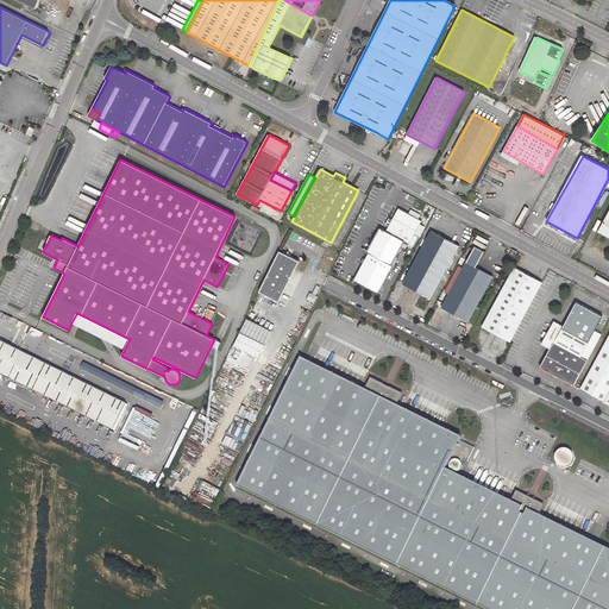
[(230,193),(227,196),(240,203),(243,200),(230,193)]
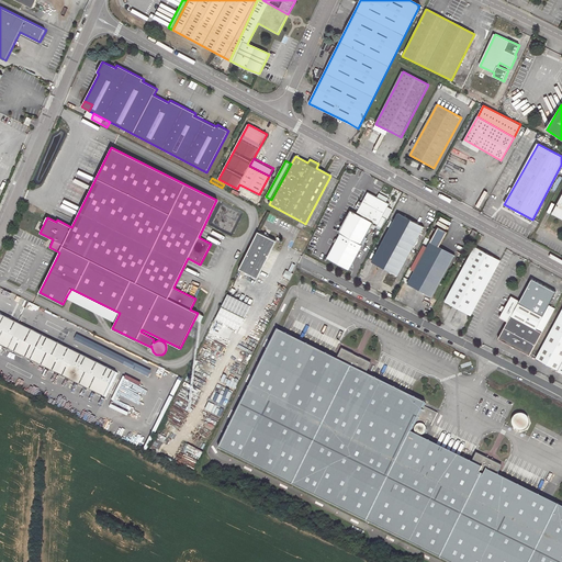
[(362,203),(359,209),(357,213),(351,211),(339,233),(340,234),(327,258),(348,270),(362,245),(361,245),(373,223),(378,225),(389,204),(368,193),(362,203)]
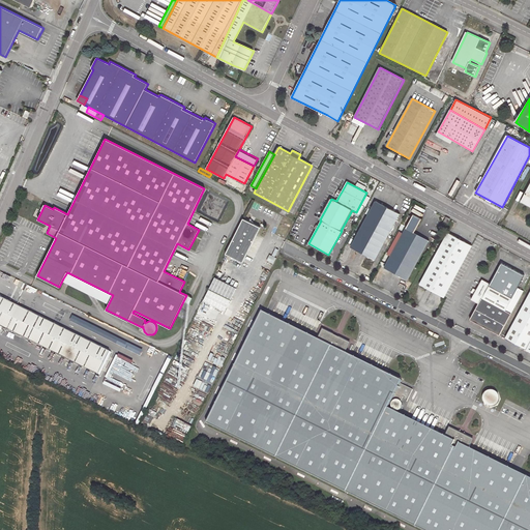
[(529,183),(521,202),(529,206),(529,183)]
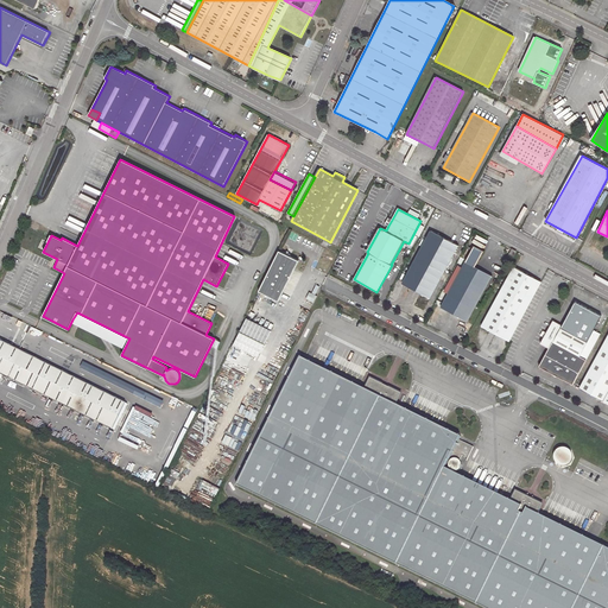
[(287,213),(282,225),(287,227),(291,221),(293,216),(287,213)]
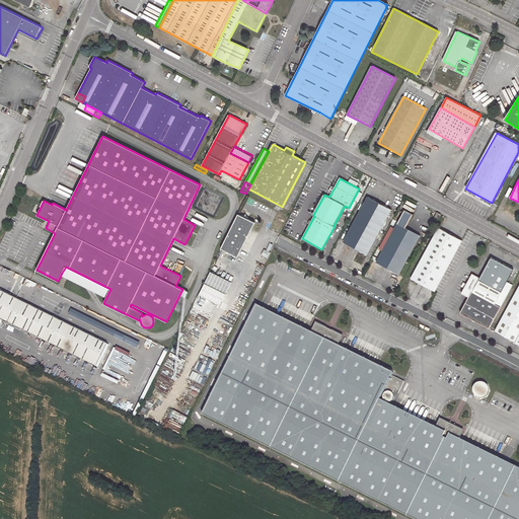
[(391,210),(368,197),(344,241),(367,254),(391,210)]
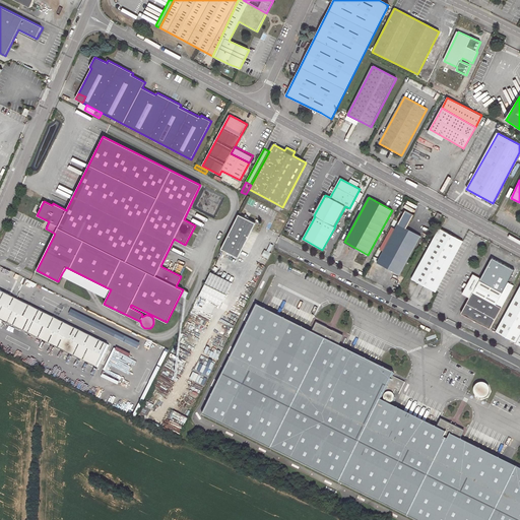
[(395,229),(383,252),(377,263),(399,275),(420,236),(406,228),(413,214),(412,214),(414,211),(408,208),(407,211),(405,210),(395,229)]
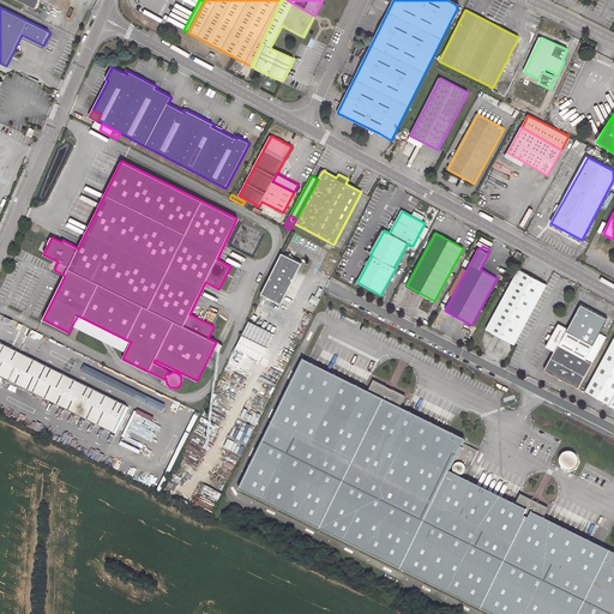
[(301,263),(281,252),(260,294),(281,304),(301,263)]
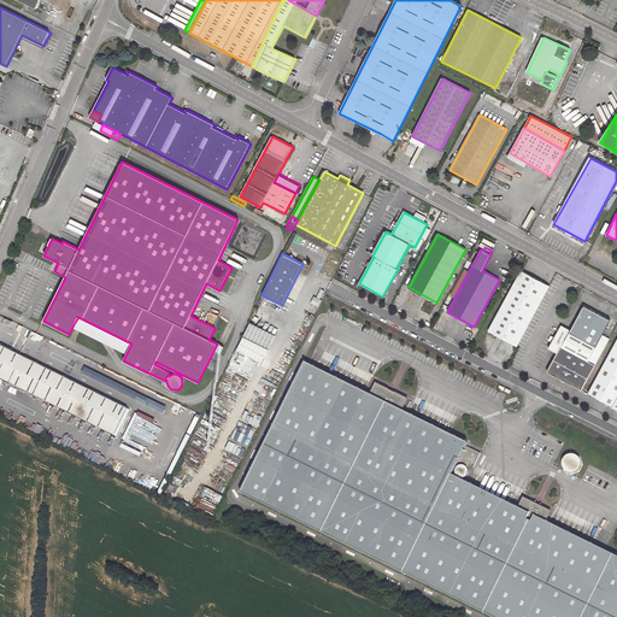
[(451,297),(454,299),(469,271),(465,269),(451,297)]
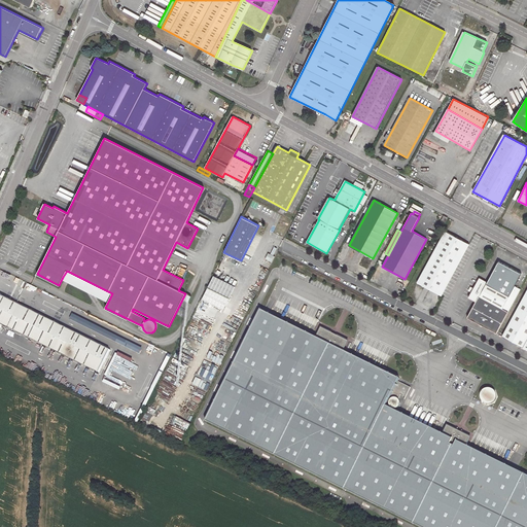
[(456,237),(446,232),(418,282),(442,295),(469,244),(456,237)]
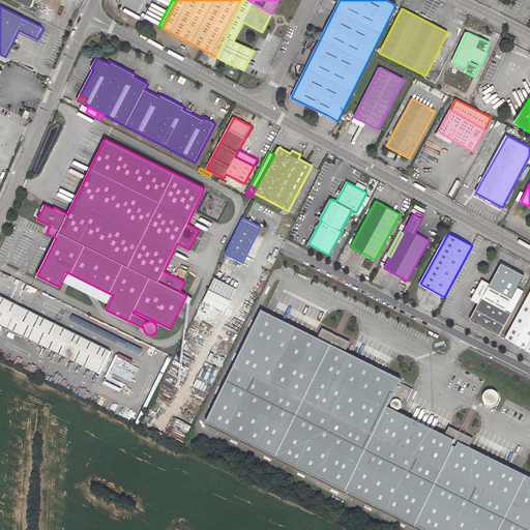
[(521,295),(523,291),(518,288),(524,275),(501,263),(490,284),(481,280),(476,291),(474,294),(471,299),(478,303),(469,320),(499,335),(500,334),(521,295)]
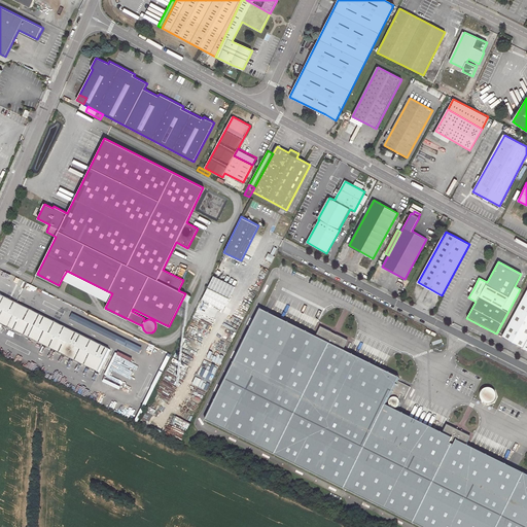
[(63,277),(109,300),(112,293),(67,271),(63,277)]
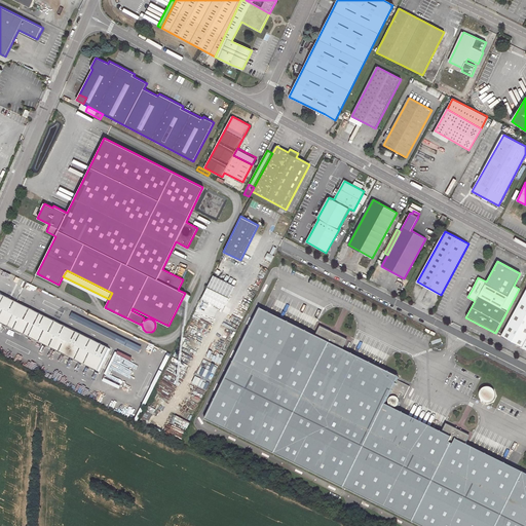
[(228,296),(234,286),(213,275),(208,286),(228,296)]
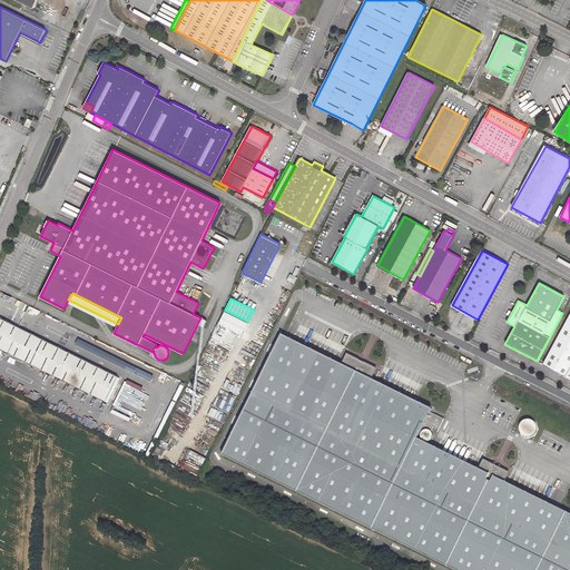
[(242,334),(247,323),(224,311),(218,323),(242,334)]
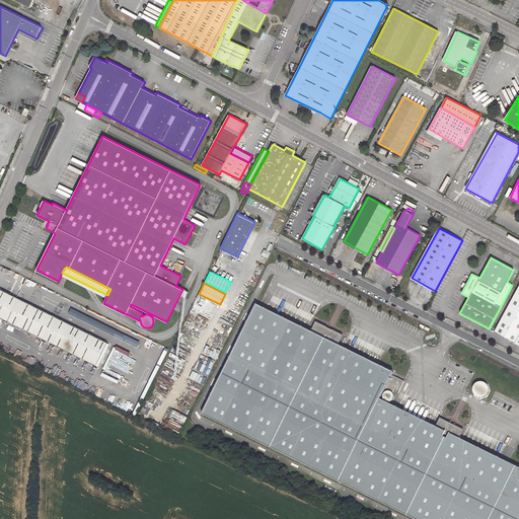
[(518,286),(516,292),(495,330),(518,344),(518,286)]
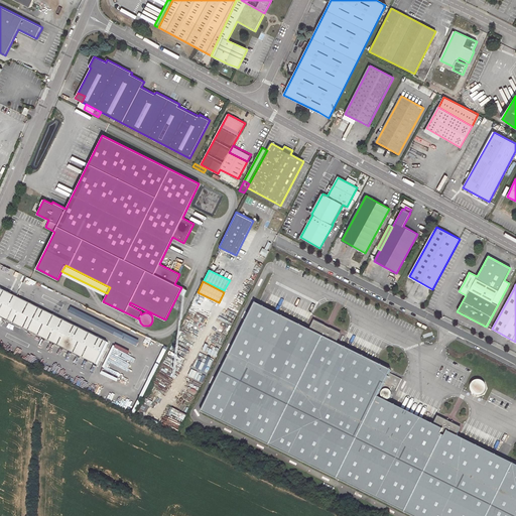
[(513,290),(507,287),(487,326),(492,329),(513,290)]
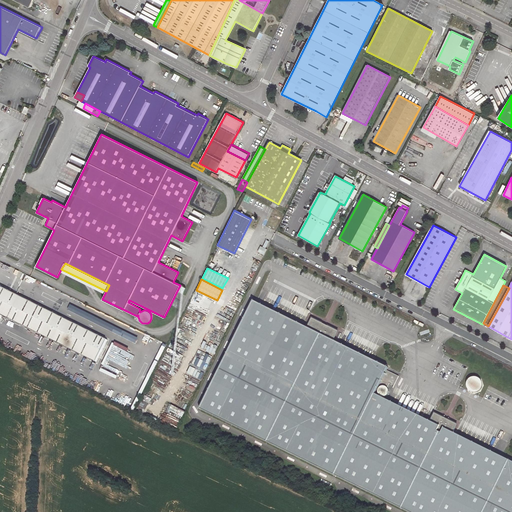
[(106,339),(2,287),(0,290),(0,314),(95,361),(106,339)]
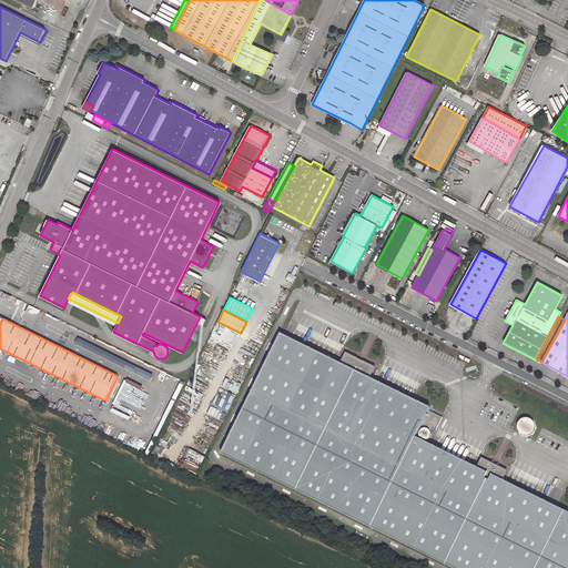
[(222,454),(361,521),(430,407),(371,377),(371,376),(369,376),(374,367),(347,354),(343,363),(342,362),(342,363),(281,334),(222,454)]
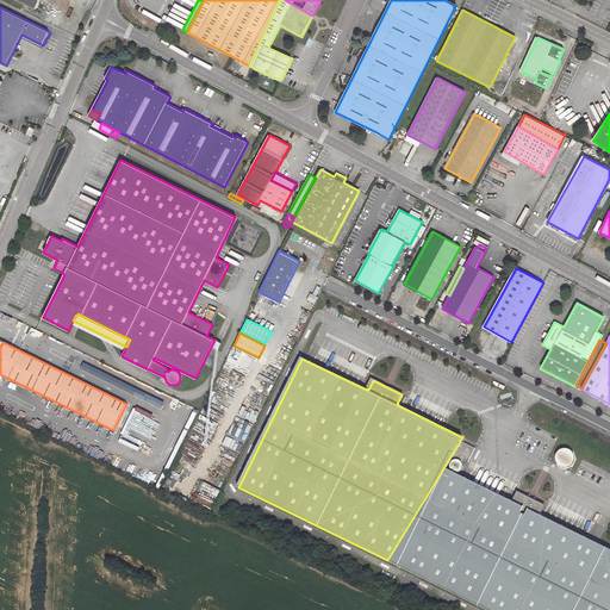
[(224,393),(230,397),(236,385),(230,381),(224,393)]
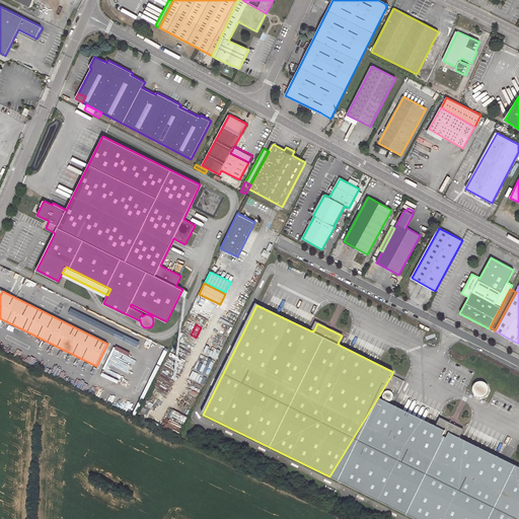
[(393,372),(329,476),(415,518),(487,518),(518,479),(518,467),(459,438),(461,435),(460,434),(462,430),(441,420),(439,424),(439,423),(437,427),(380,399),(384,391),(385,392),(385,393),(384,394),(383,396),(383,397),(384,398),(384,399),(385,400),(386,401),(387,401),(388,401),(389,401),(390,401),(391,401),(392,400),(393,399),(393,398),(394,397),(394,396),(394,395),(393,394),(393,393),(392,393),(394,388),(399,391),(404,381),(392,375),(393,372)]
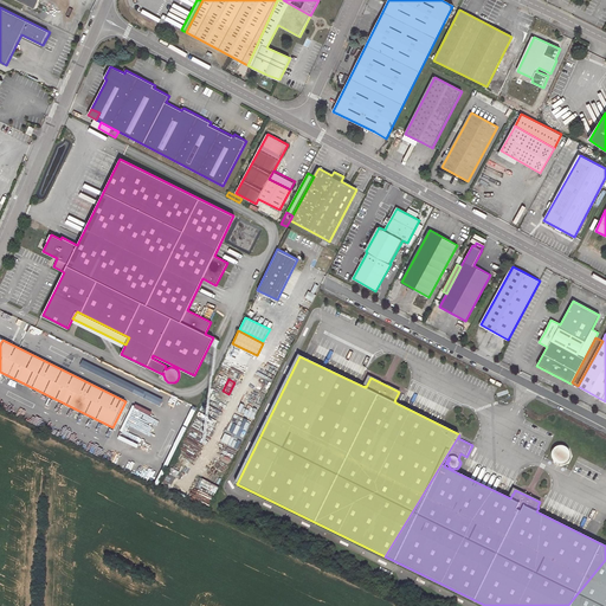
[(559,464),(560,464),(562,464),(563,464),(566,464),(567,464),(568,463),(569,463),(569,462),(571,462),(571,461),(572,459),(572,458),(573,458),(573,457),(573,455),(573,453),(573,452),(573,451),(572,450),(572,449),(571,447),(569,446),(567,445),(566,445),(565,444),(563,444),(562,444),(561,444),(561,445),(559,445),(558,445),(556,446),(555,447),(554,449),(554,450),(554,451),(553,451),(553,452),(553,453),(553,455),(553,456),(553,457),(554,459),(555,461),(556,463),(558,463),(559,464)]
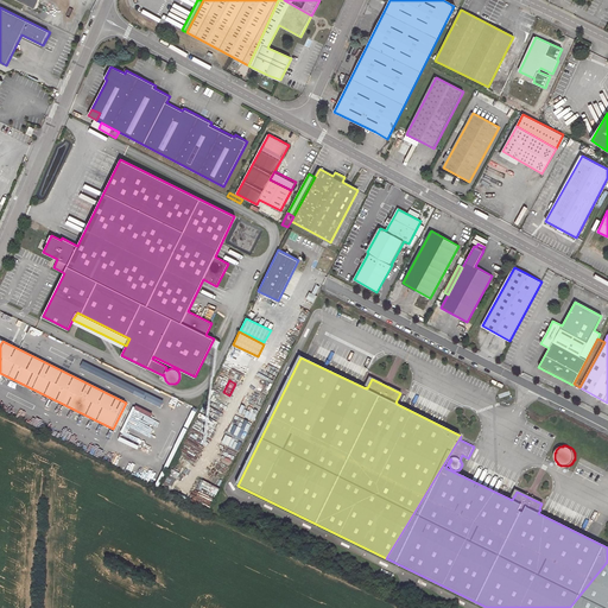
[(201,481),(197,488),(215,496),(219,489),(201,481)]
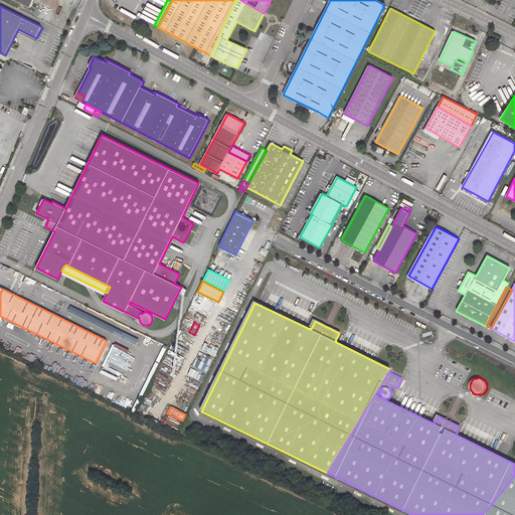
[(514,514),(514,476),(483,514),(514,514)]
